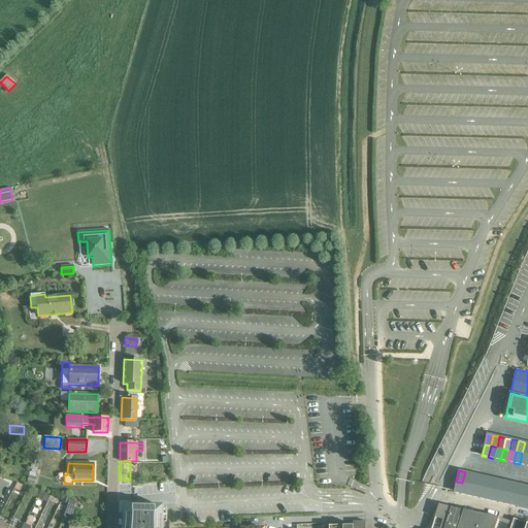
[(465,472),(462,483),(468,485),(471,473),(465,472)]
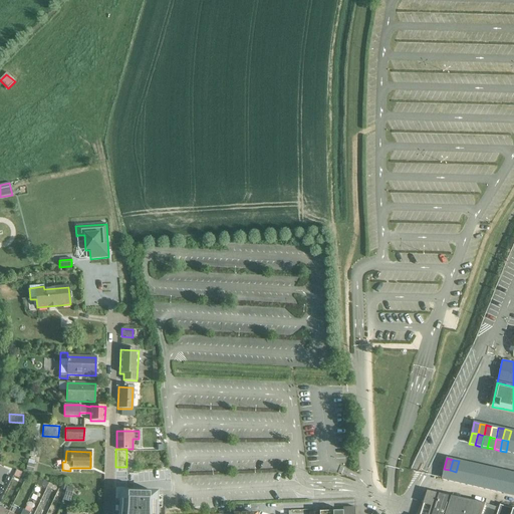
[(459,461),(456,472),(463,473),(465,462),(459,461)]
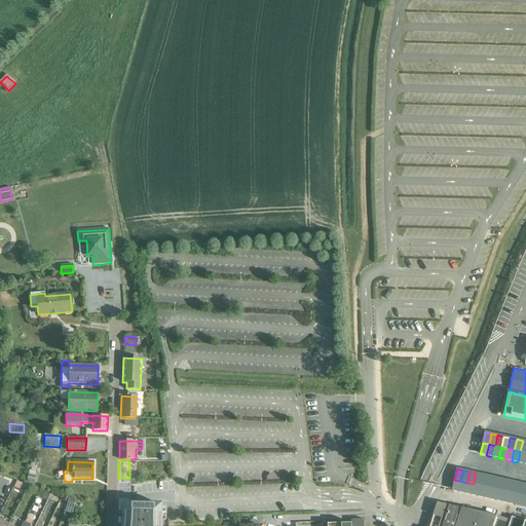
[(476,473),(474,484),(480,486),(482,475),(476,473)]
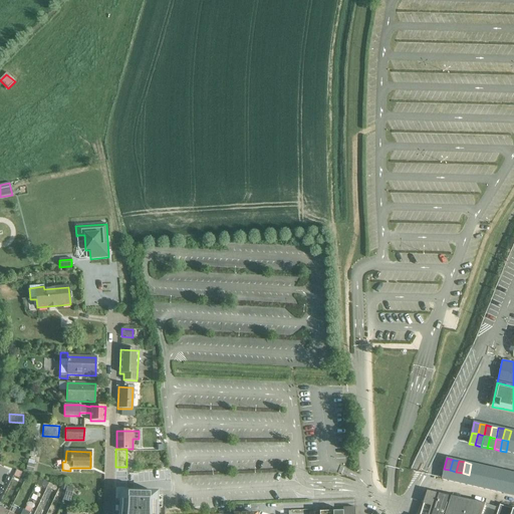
[(471,464),(469,475),(475,476),(477,465),(471,464)]
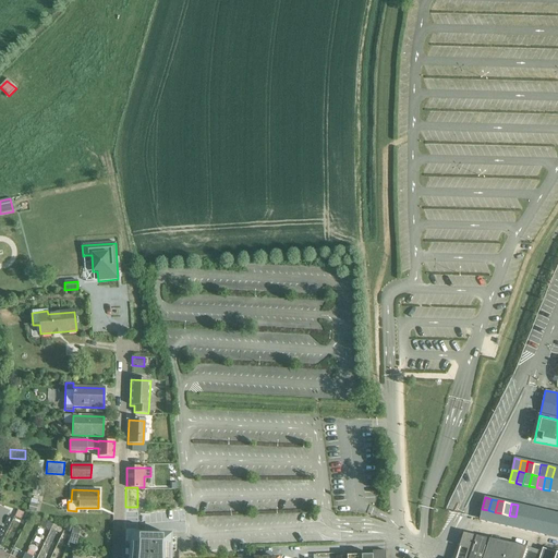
[(518,505),(516,517),(522,518),(524,507),(518,505)]
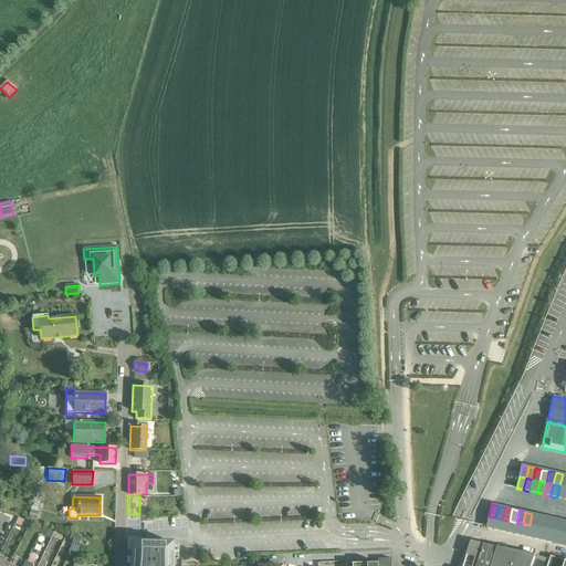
[(532,514),(530,525),(536,527),(538,515),(532,514)]
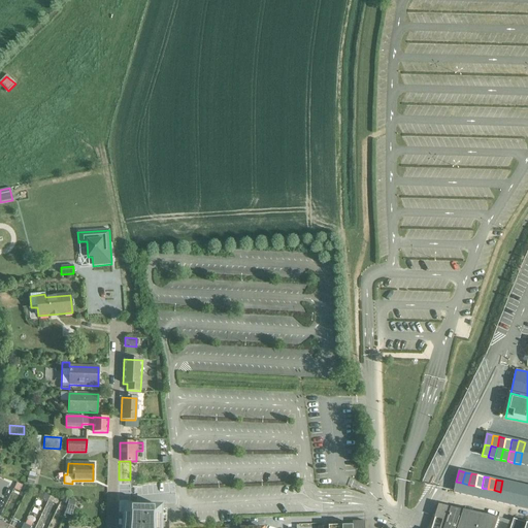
[(502,481),(500,492),(506,493),(509,482),(502,481)]
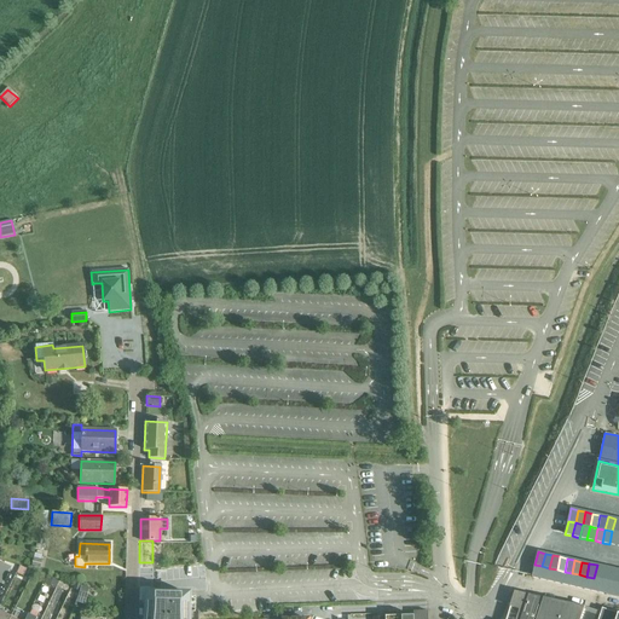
[(534,565),(532,578),(539,579),(542,566),(534,565)]
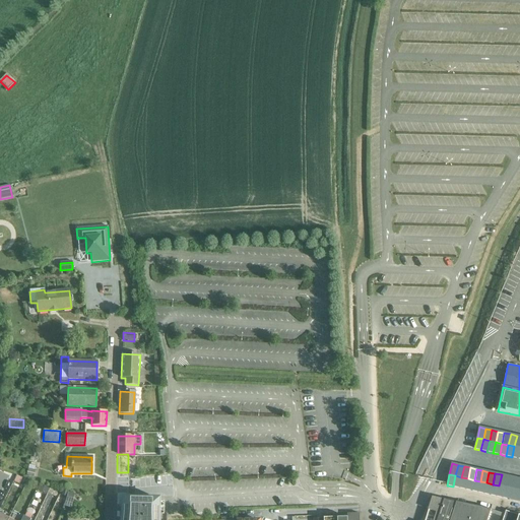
[(502,474),(499,485),(505,486),(508,476),(502,474)]
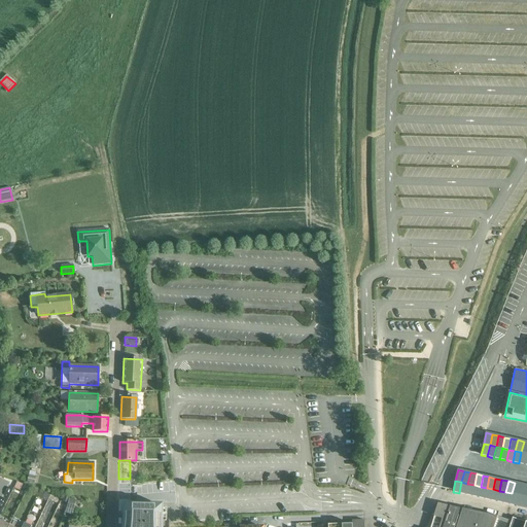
[(461,482),(459,493),(465,494),(467,484),(461,482)]
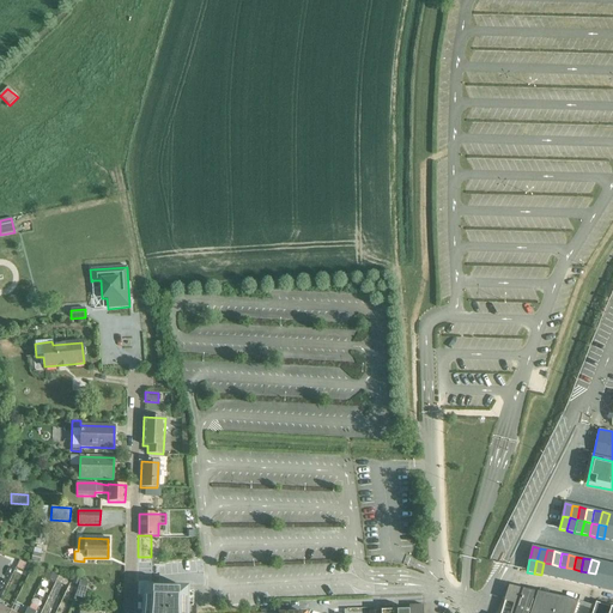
[(20,562),(17,569),(26,574),(30,566),(20,562)]
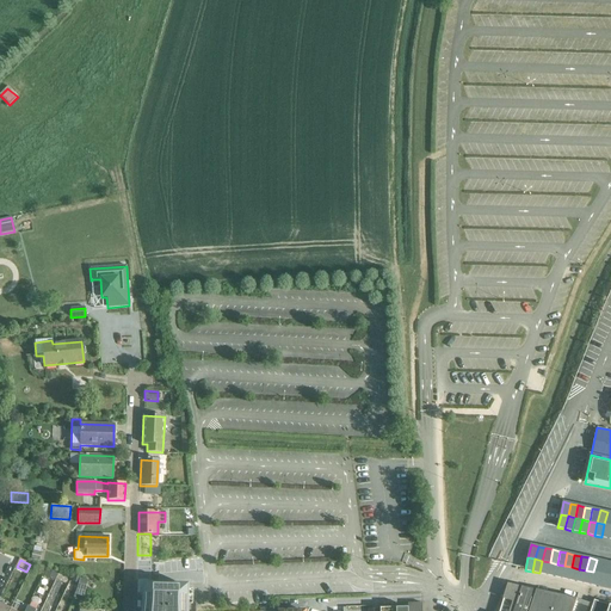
[(597,560),(593,572),(600,574),(604,561),(597,560)]
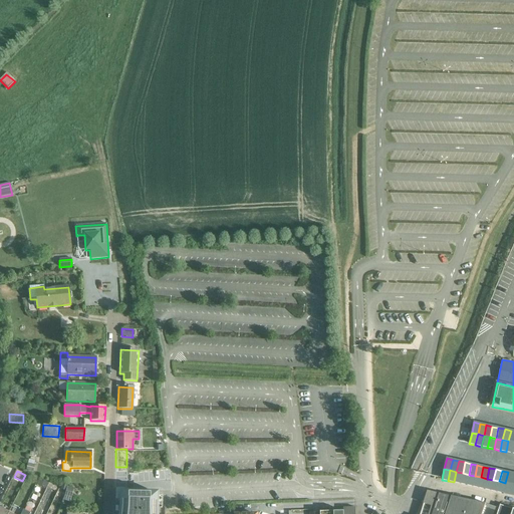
[(456,472),(454,482),(460,484),(463,473),(456,472)]
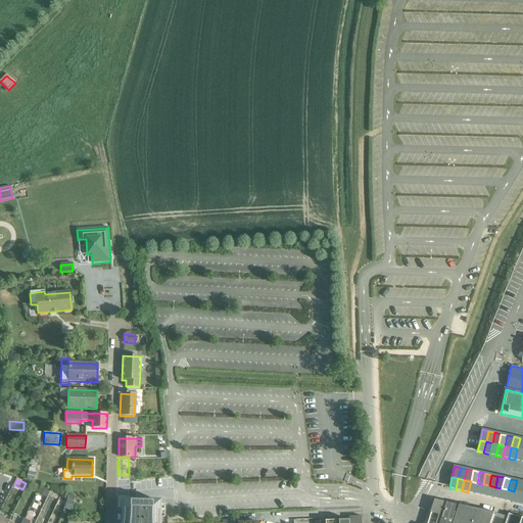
[(517,480),(514,491),(520,492),(522,482),(517,480)]
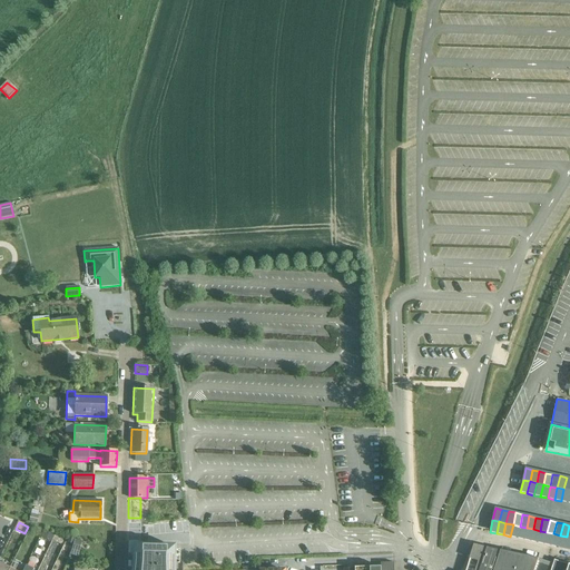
[(513,524),(510,537),(517,538),(520,527),(513,524)]
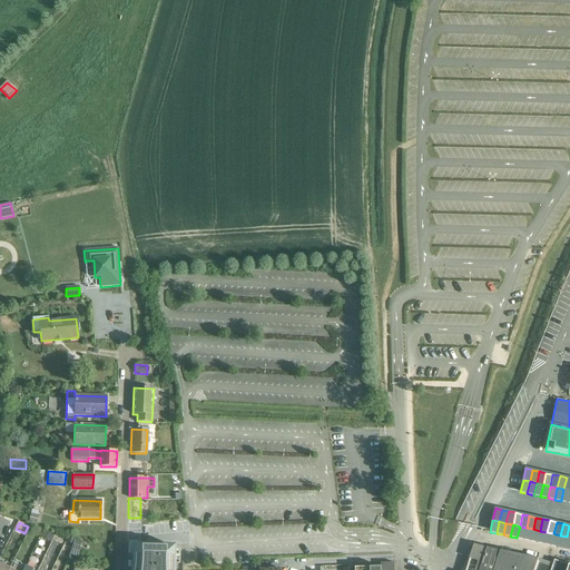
[(520,527),(517,538),(523,540),(527,528),(520,527)]
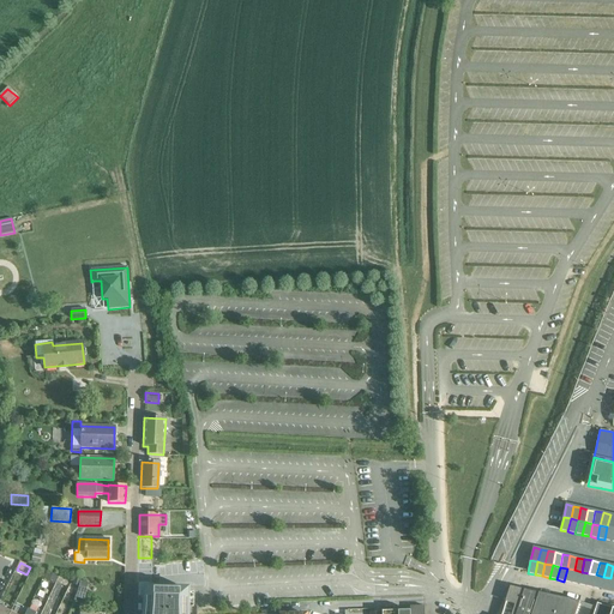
[(567,569),(564,582),(571,583),(575,570),(567,569)]
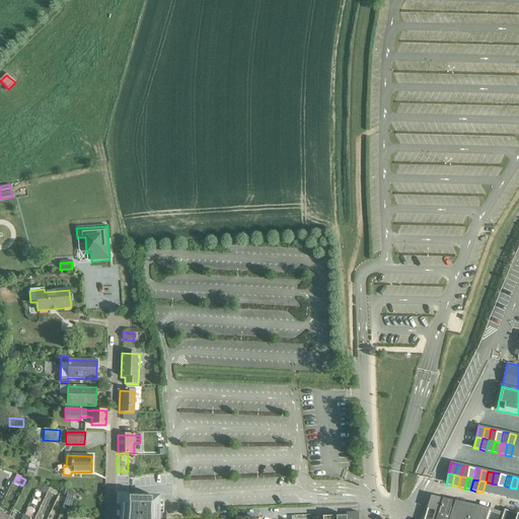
[(486,482),(483,493),(490,494),(492,484),(486,482)]
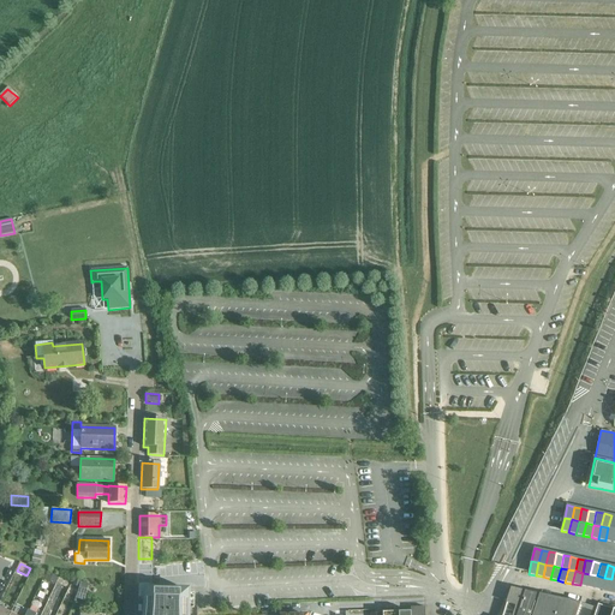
[(47,572),(43,580),(55,585),(59,577),(47,572)]
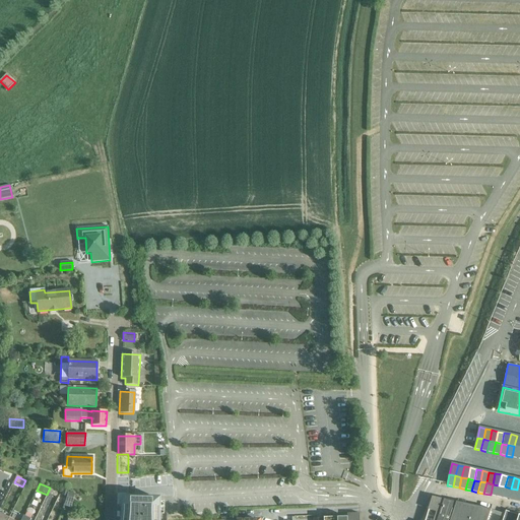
[(493,484),(491,495),(497,497),(499,485),(493,484)]
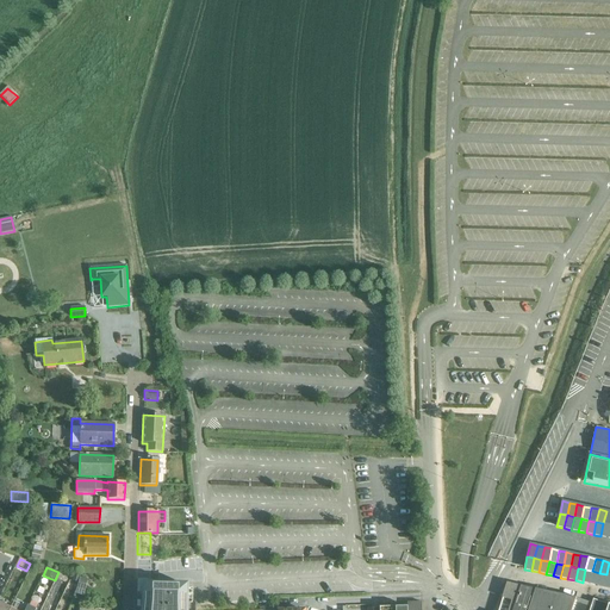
[(585,570),(583,583),(590,584),(592,571),(585,570)]
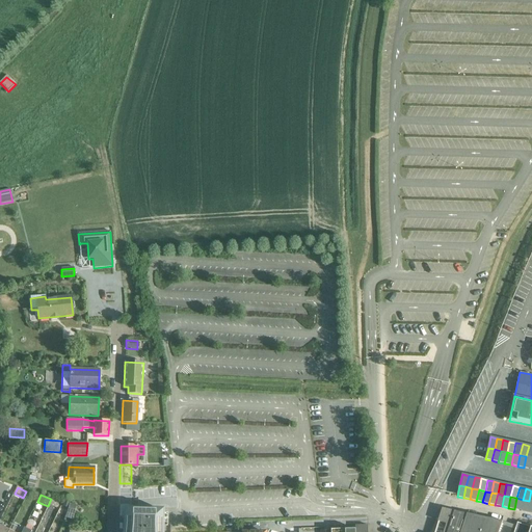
[(516,498),(514,509),(521,510),(523,500),(516,498)]
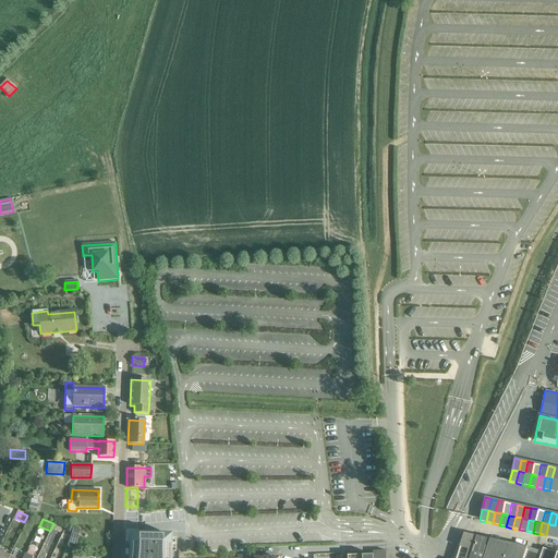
[(548,524),(546,535),(553,537),(555,525),(548,524)]
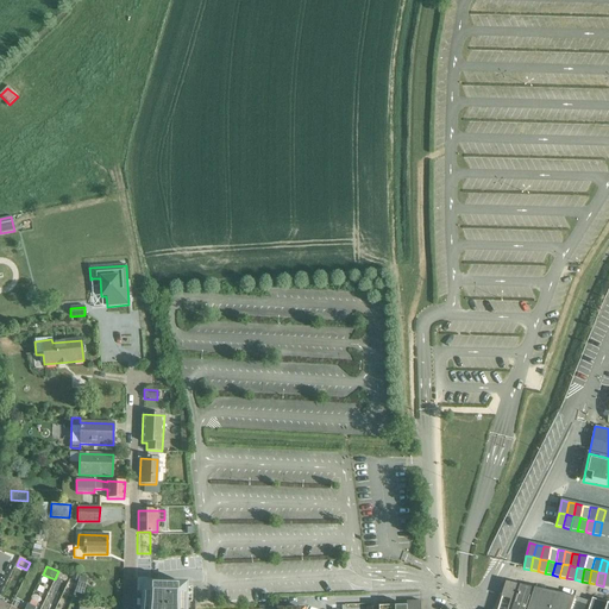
[(77,581),(76,588),(83,589),(87,578),(79,576),(77,581)]
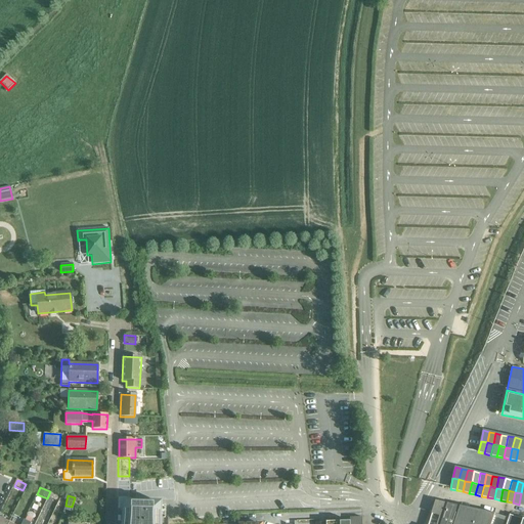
[(26,510),(36,511),(37,498),(27,497),(26,510)]
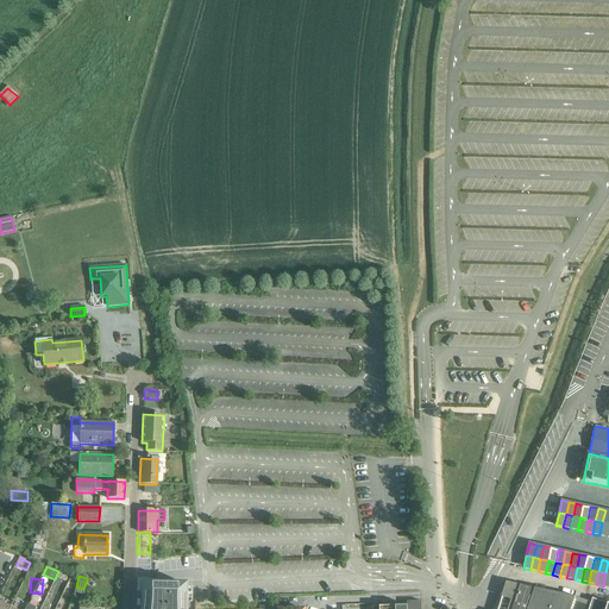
[(515,601),(520,585),(506,582),(502,597),(500,602),(497,608),(512,608),(513,608),(515,601)]
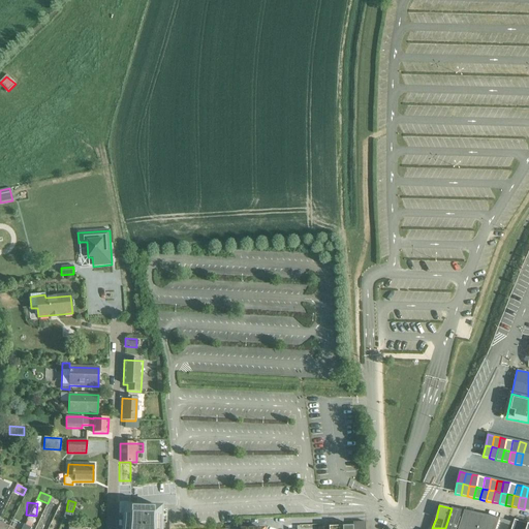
[(160,528),(160,523),(158,523),(158,520),(160,521),(161,508),(124,506),(123,519),(126,519),(126,522),(123,522),(122,528),(160,528)]
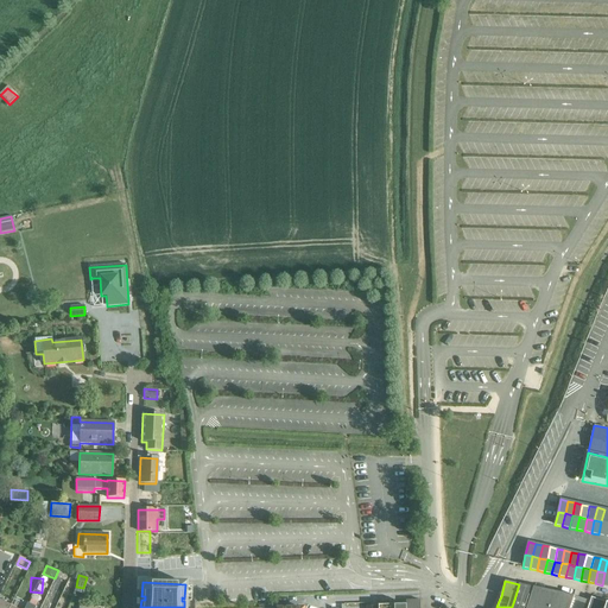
[(511,607),(526,607),(533,588),(519,584),(514,600),(512,607),(511,607)]
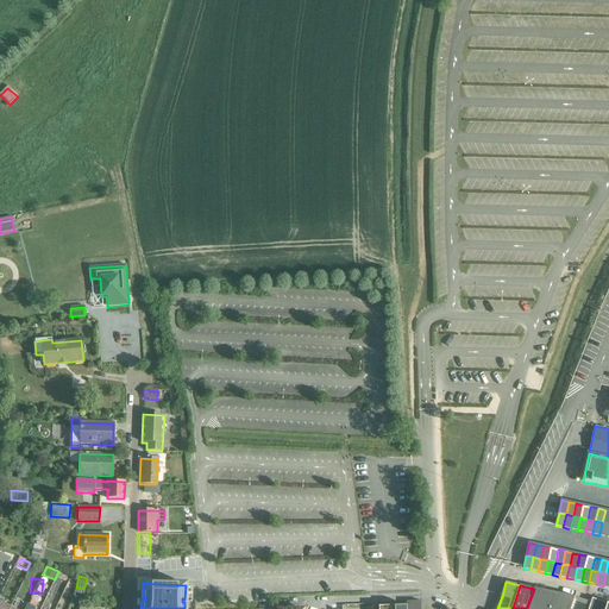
[(527,608),(553,608),(558,594),(534,589),(527,608)]
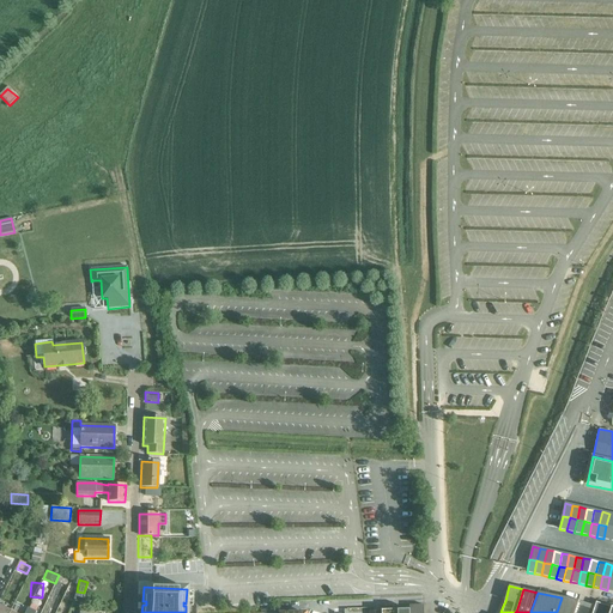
[(574,612),(578,601),(562,598),(557,612),(574,612)]
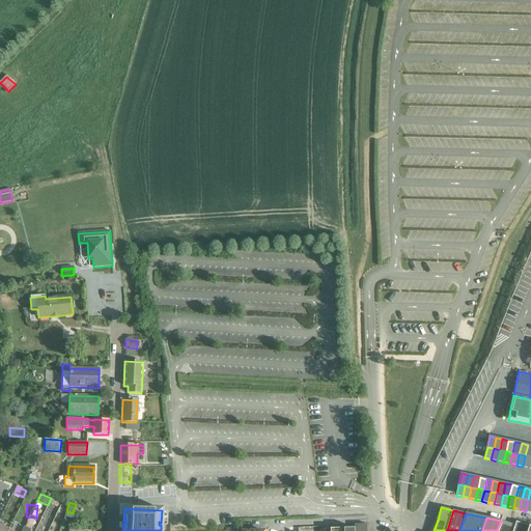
[(497,530),(512,530),(515,526),(501,521),(497,530)]
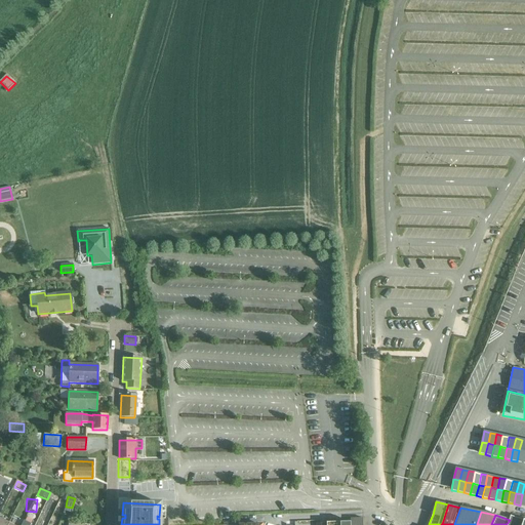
[(507,524),(524,524),(524,520),(511,516),(510,520),(507,524)]
